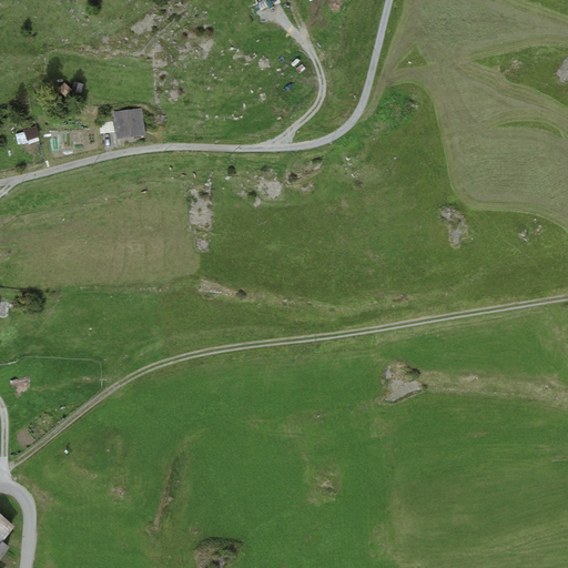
[(64,82),(58,91),(67,98),(73,90),(64,82)]
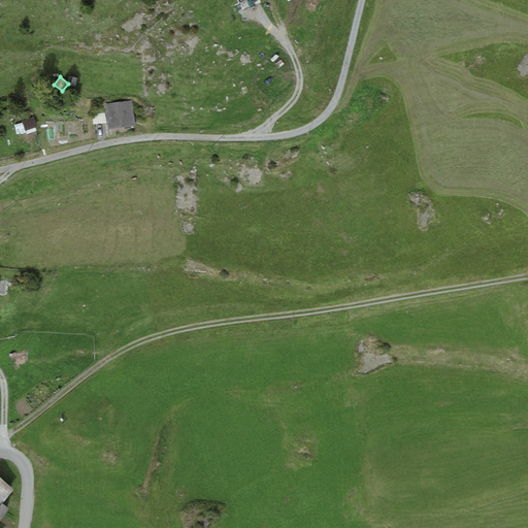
[(70,76),(68,85),(76,88),(79,78),(70,76)]
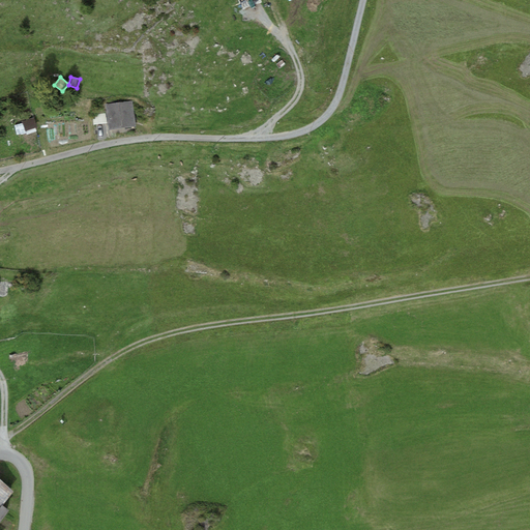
[(131,101),(107,105),(110,129),(135,125),(131,101)]
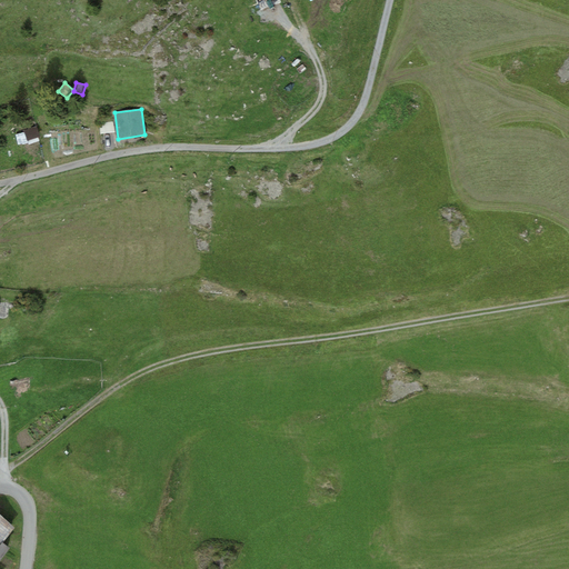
[(37,126),(23,130),(27,141),(40,137),(37,126)]
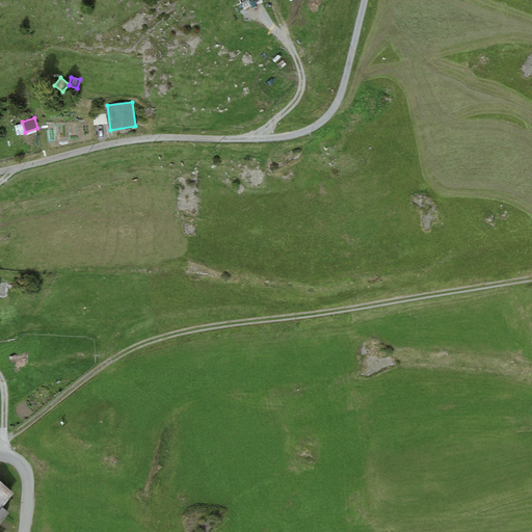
[(14,494),(0,481),(0,510),(3,507),(14,494)]
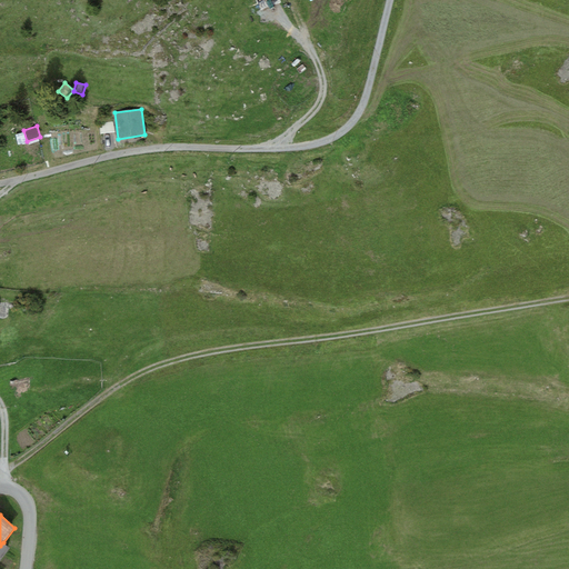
[(0,546),(0,561),(11,548),(3,542),(0,546)]
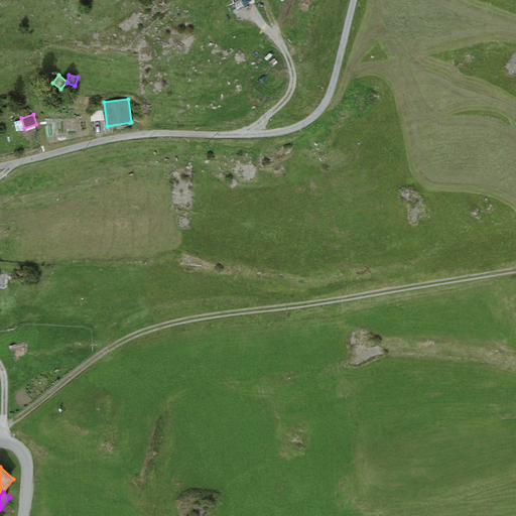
All buildings are outlined.
